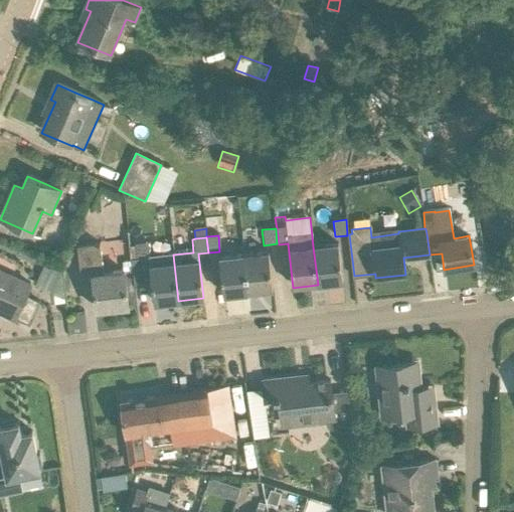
[(154,304),(178,301),(173,254),(160,256),(149,257),(148,243),(135,244),(135,246),(129,247),(134,286),(152,284),(154,304)]
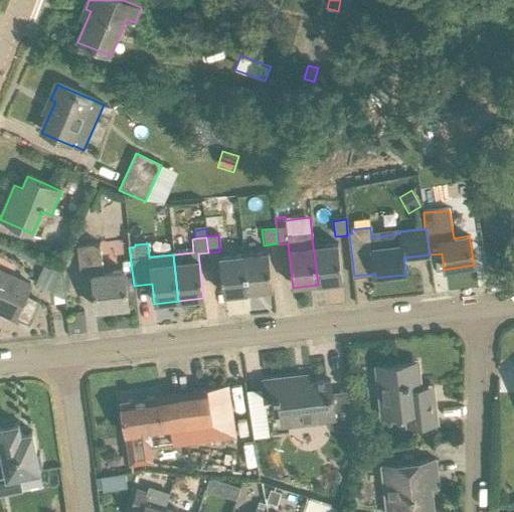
[(342,282),(340,262),(338,243),(313,246),(318,285),(342,282)]
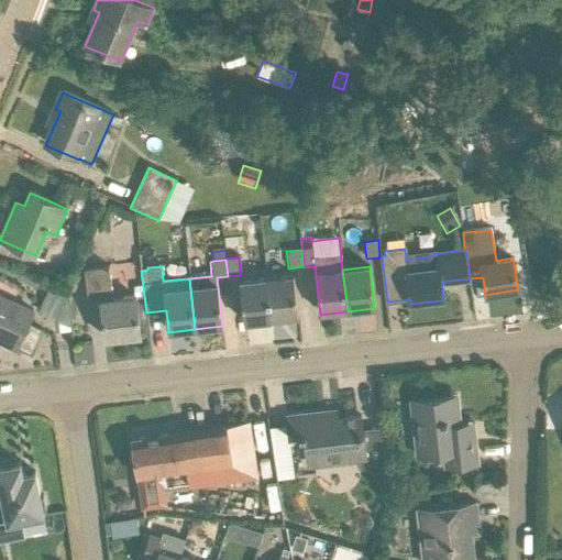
[(140,336),(135,296),(111,298),(109,272),(107,272),(106,268),(84,271),(87,300),(100,299),(105,340),(140,336)]
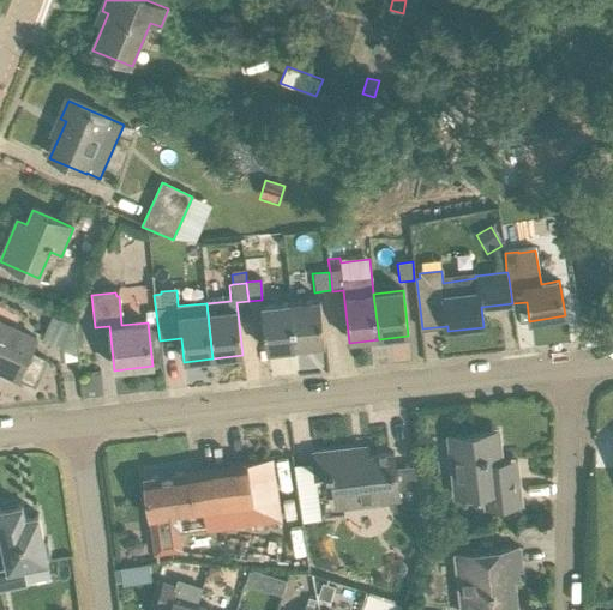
[(325,345),(322,322),(319,300),(290,303),(295,349),(325,345)]
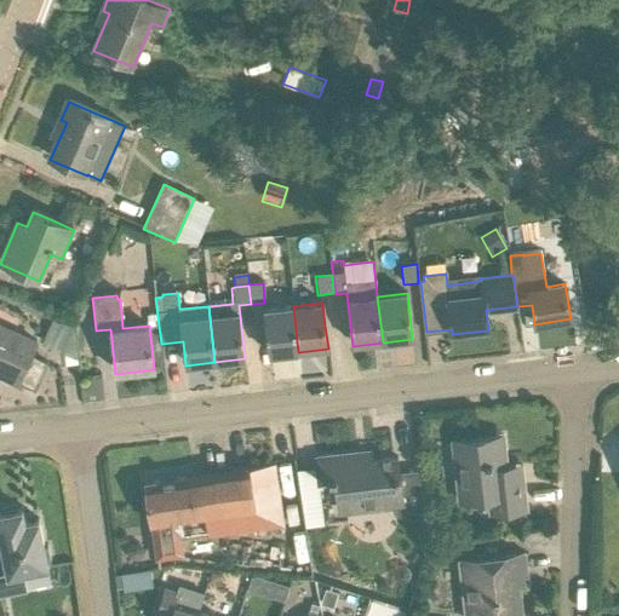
[(269,356),(298,352),(293,306),(264,310),(269,356)]
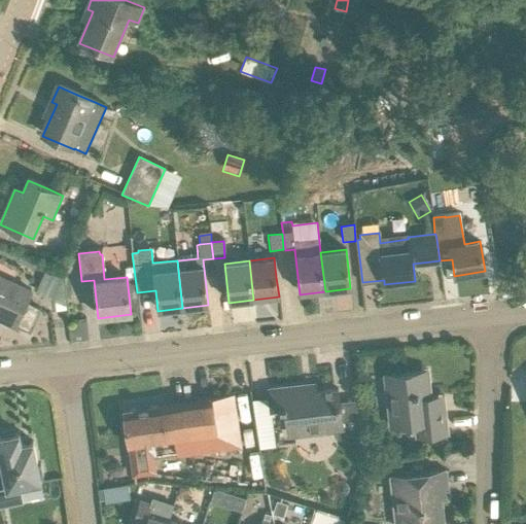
[(0,320),(30,334),(37,315),(39,310),(25,304),(31,289),(0,275),(0,316),(0,320)]
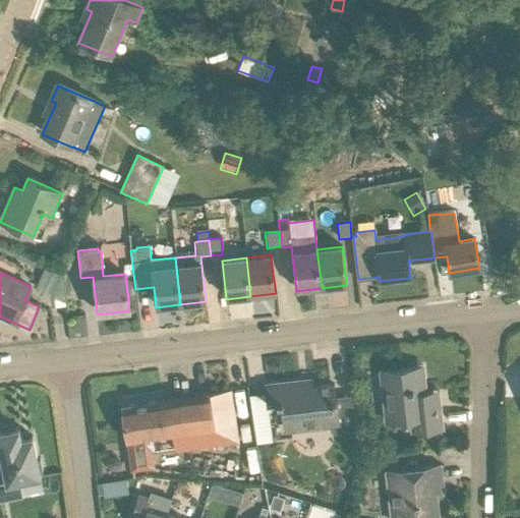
[(440,391),(425,393),(422,368),(380,373),(386,423),(409,421),(410,434),(442,429),(439,401),(441,401),(440,391)]
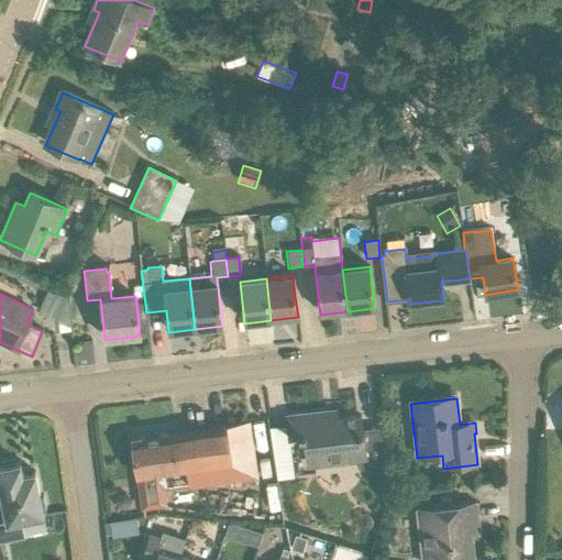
[(361,418),(326,423),(324,414),(287,418),(289,440),(302,438),(307,472),(359,465),(360,472),(388,469),(383,429),(363,431),(361,418)]
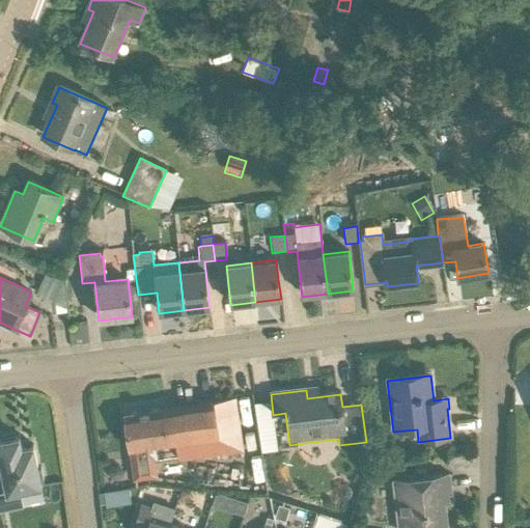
[(154,466),(243,453),(234,398),(124,415),(134,480),(156,477),(154,466)]
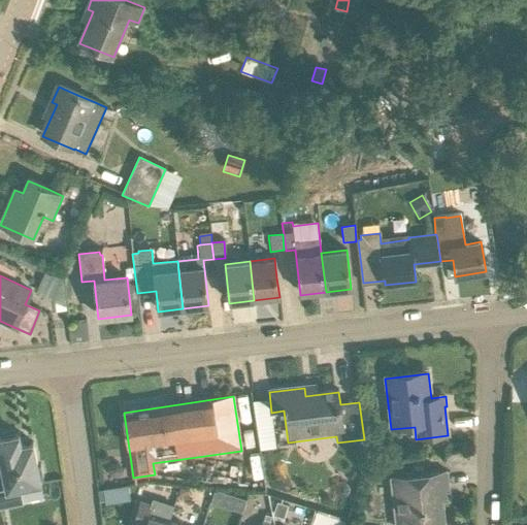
[(23,452),(22,447),(20,435),(14,436),(13,433),(0,436),(1,439),(0,439),(0,473),(2,473),(5,490),(0,491),(0,510),(23,505),(20,489),(41,485),(40,481),(43,481),(40,466),(37,467),(34,449),(25,450),(23,452)]
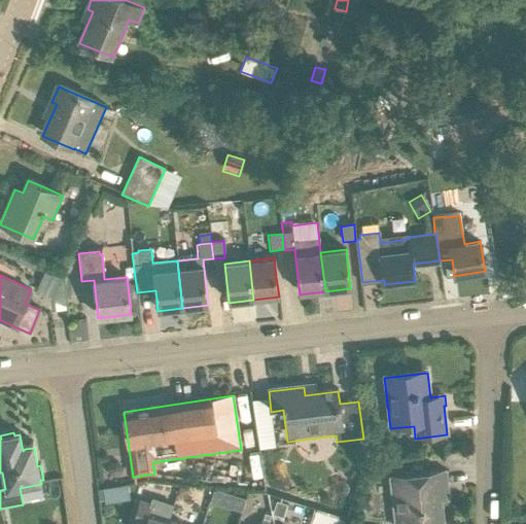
[(236,484),(238,469),(212,465),(209,480),(236,484)]
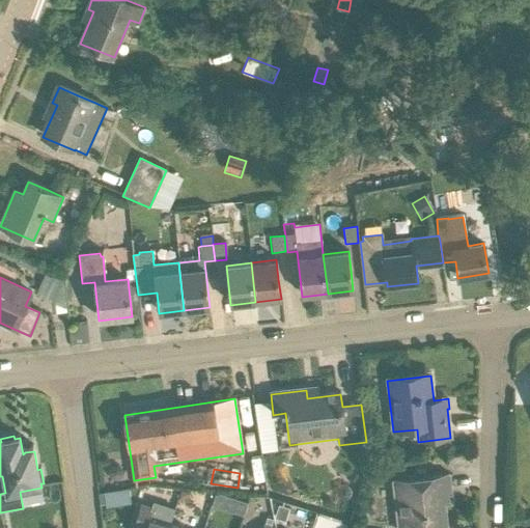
[(447,527),(442,493),(450,492),(448,475),(392,481),(397,527),(447,527)]
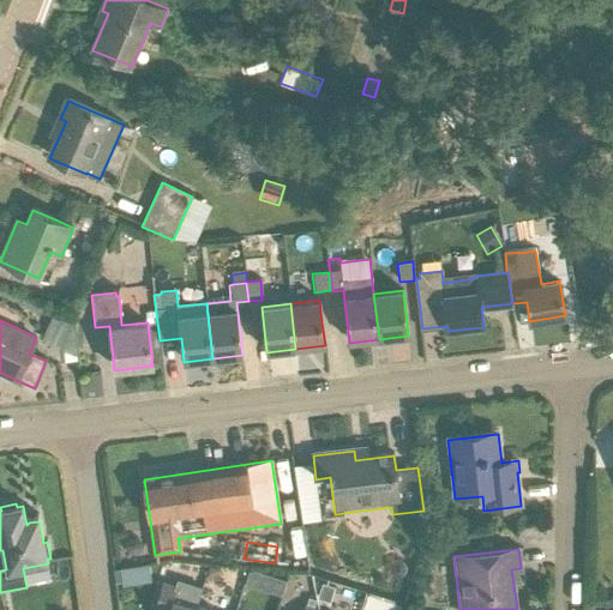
[(120,571),(120,572),(122,585),(122,587),(151,583),(148,566),(120,571)]
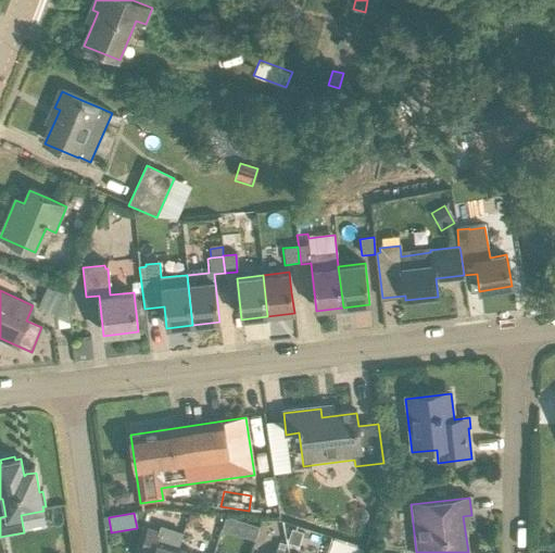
[(222,531),(237,536),(240,523),(226,518),(222,531)]
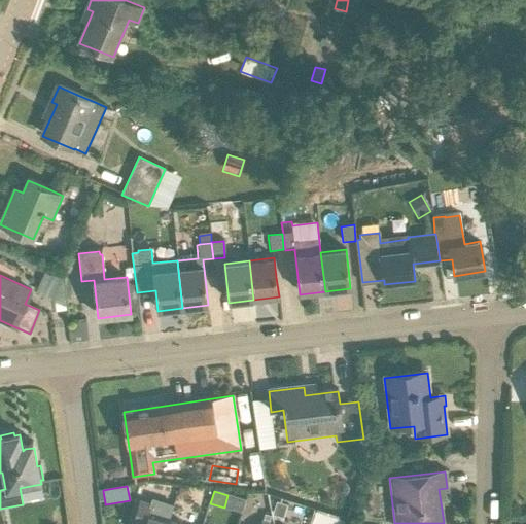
[(169,523),(169,522),(173,505),(152,499),(150,507),(139,502),(132,523),(169,523)]
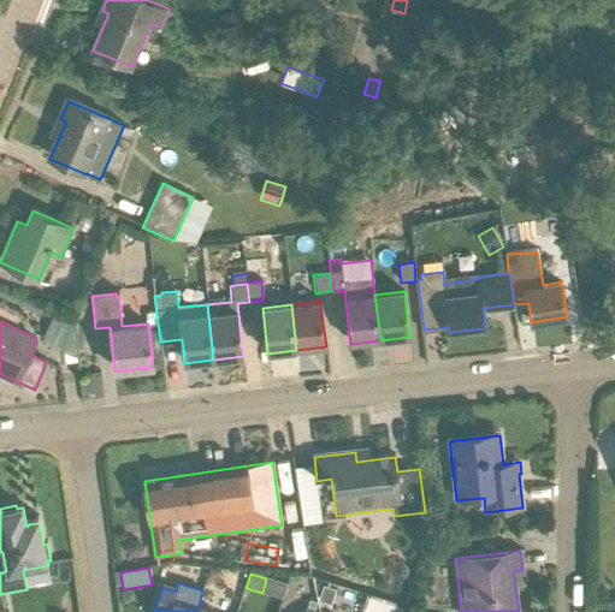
[(331,605),(335,592),(323,587),(318,601),(331,606),(331,605)]
